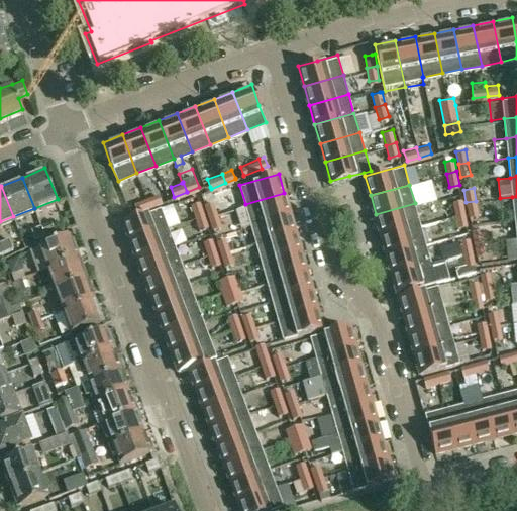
[(162,201),(158,192),(146,196),(149,206),(162,201)]
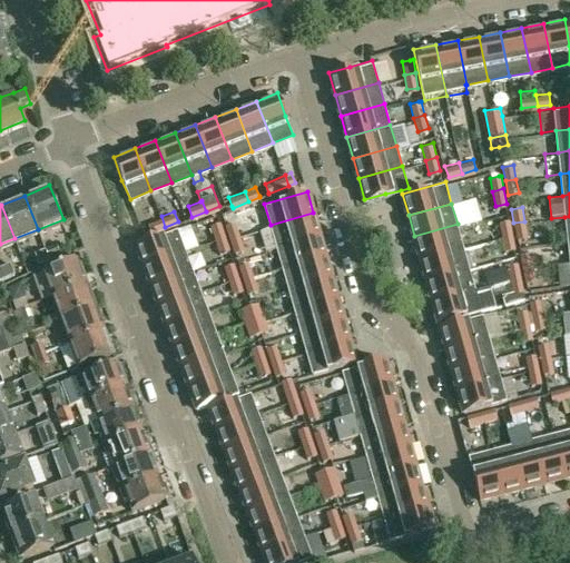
[(271,225),(276,246),(320,234),(313,213),(271,225)]
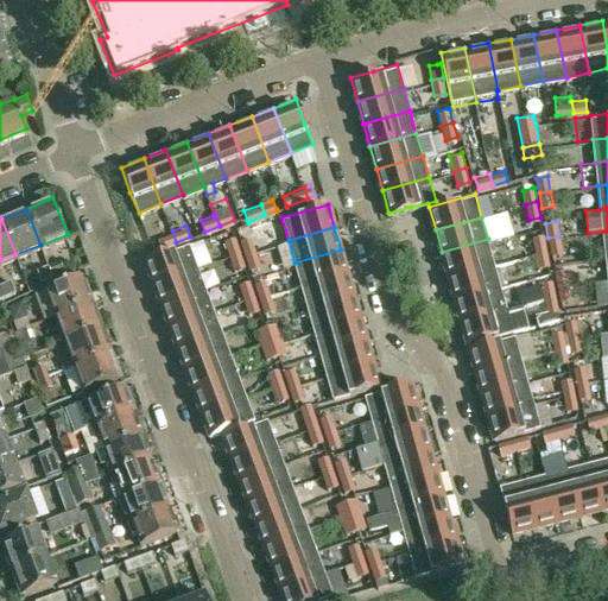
[(158,236),(162,247),(163,248),(176,242),(172,231),(158,236)]
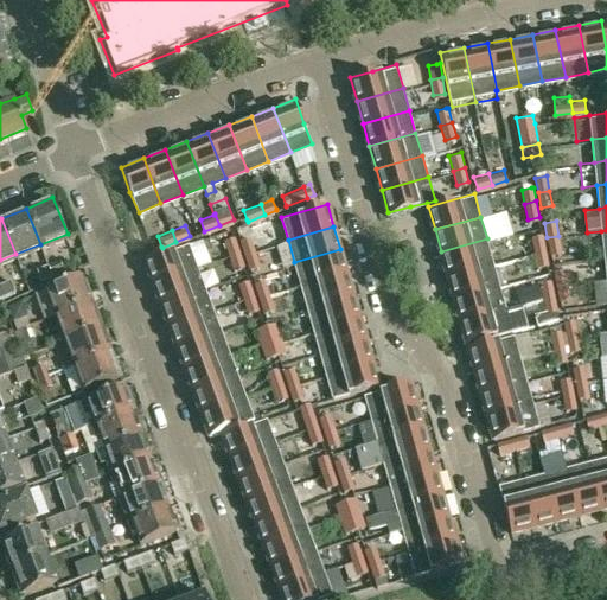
[(531,235),(534,250),(545,247),(543,233),(531,235)]
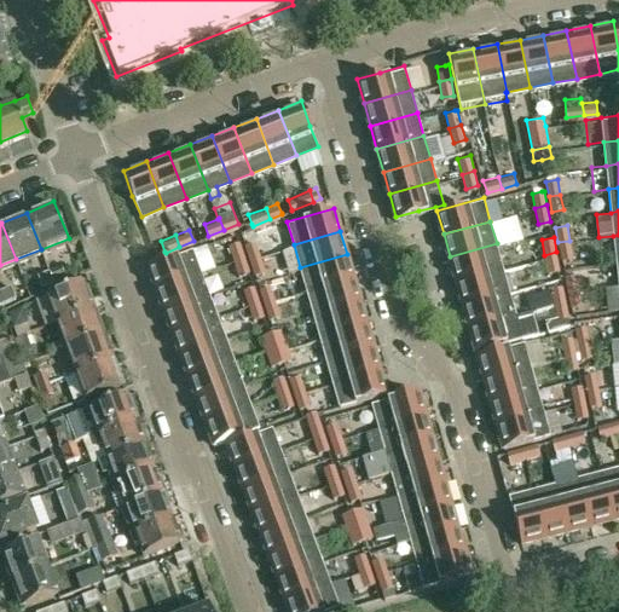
[(239,238),(239,240),(229,243),(232,257),(244,253),(239,238)]
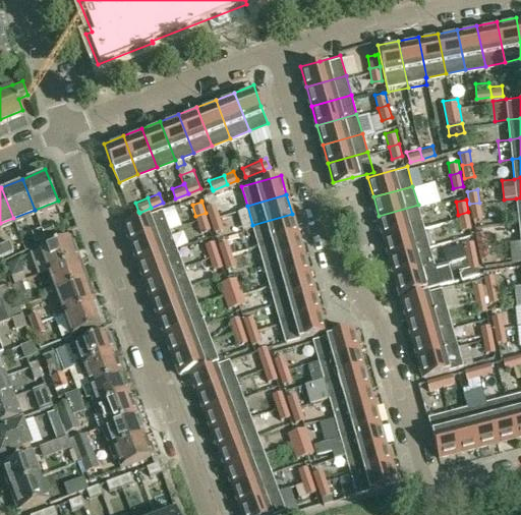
[(216,201),(207,204),(206,204),(210,217),(220,214),(216,201)]
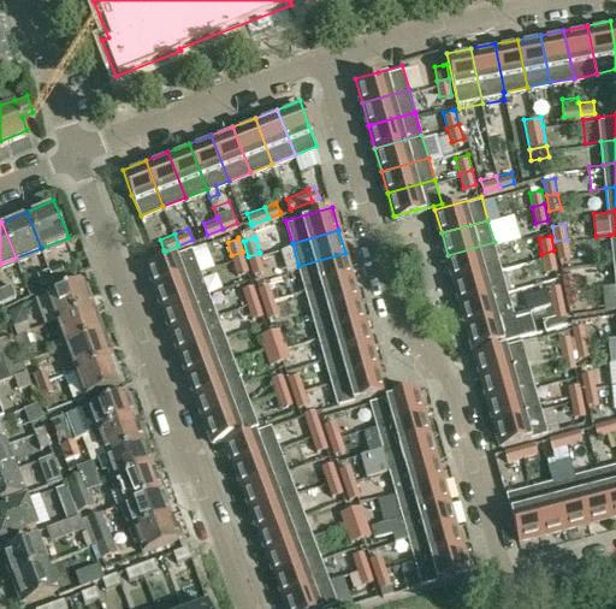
[(555,241),(558,256),(570,254),(567,240),(555,241)]
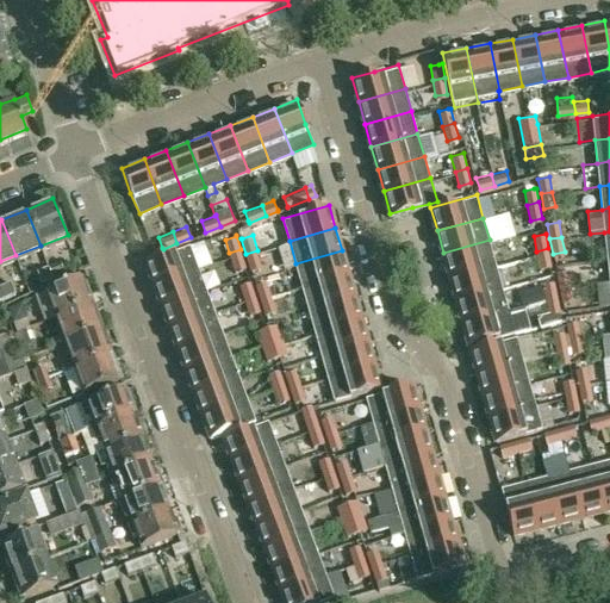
[(443,253),(449,275),(496,262),(490,240),(443,253)]
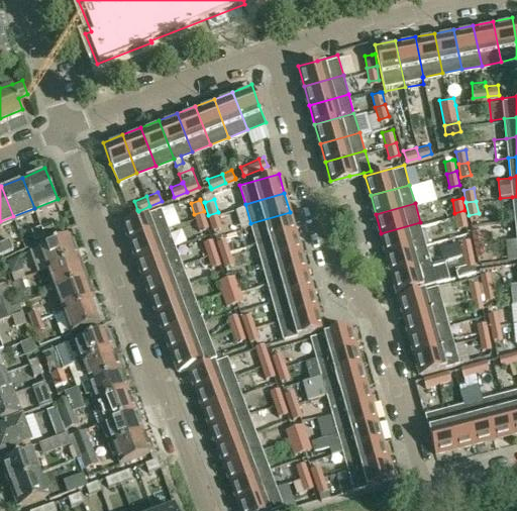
[(166,218),(161,205),(122,219),(129,238),(168,224),(172,223),(170,217),(166,218)]
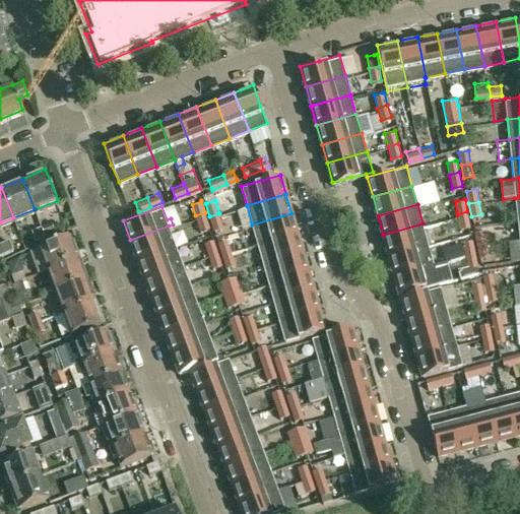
[(469,225),(468,216),(467,211),(457,214),(459,227),(469,225)]
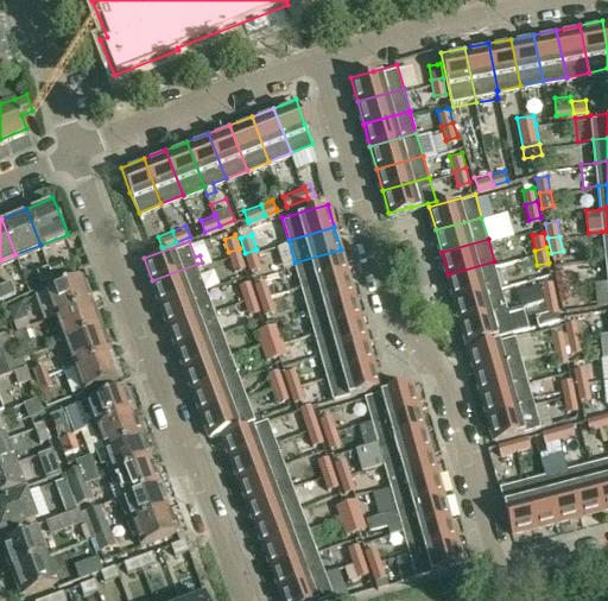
[(245,264),(240,248),(228,252),(234,267),(245,264)]
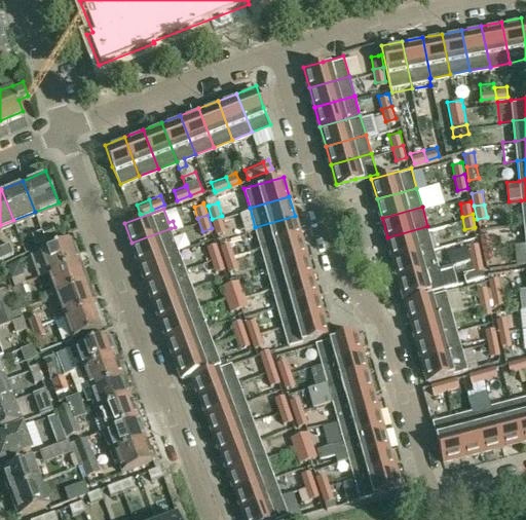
[(225,228),(222,216),(212,219),(215,231),(225,228)]
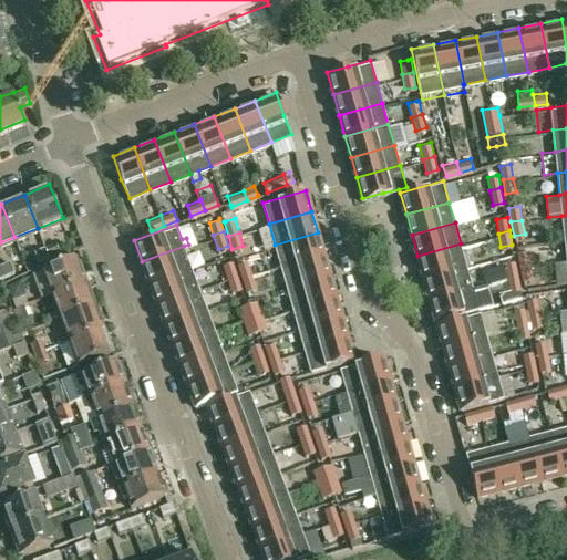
[(275,245),(280,266),(323,252),(318,232),(275,245)]
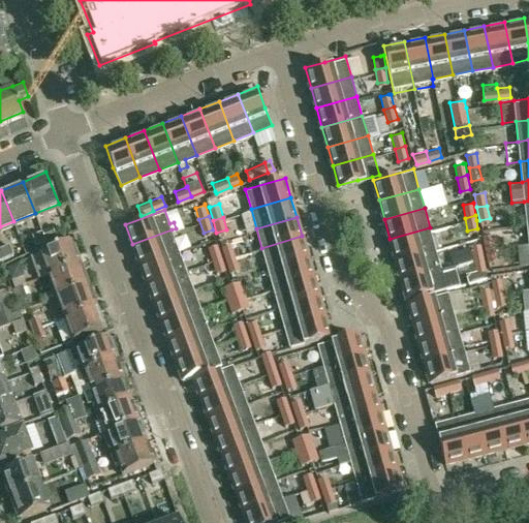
[(52,223),(41,227),(45,237),(55,233),(52,223)]
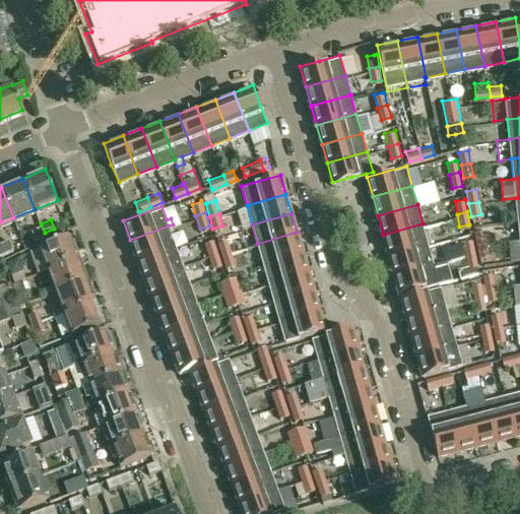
[(34,237),(45,233),(41,223),(30,228),(34,237)]
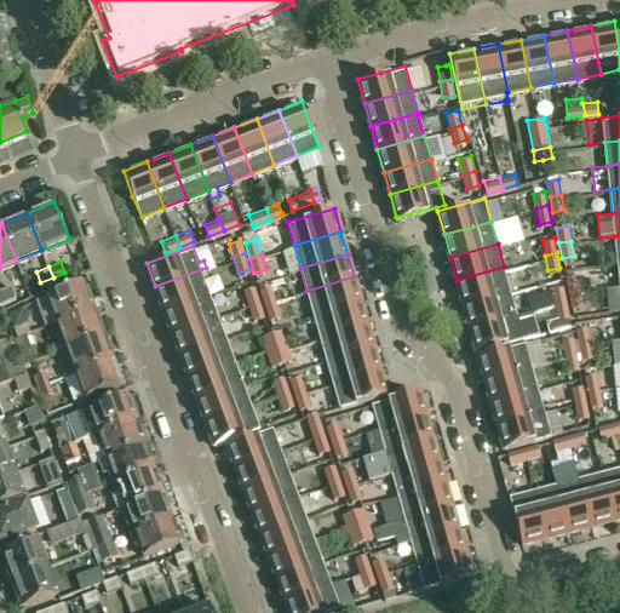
[(457,280),(464,303),(510,290),(504,267),(457,280)]
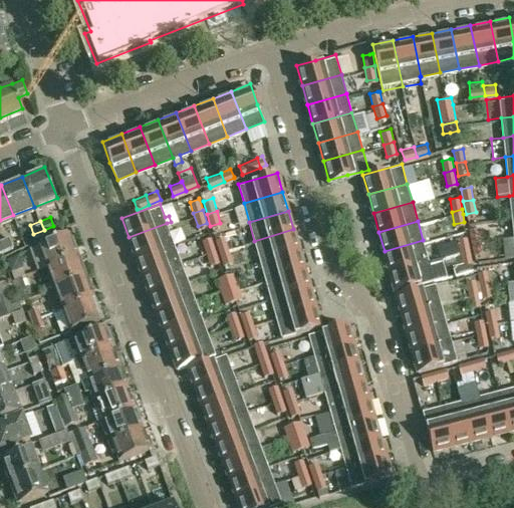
[(129,237),(136,256),(174,241),(167,223),(129,237)]
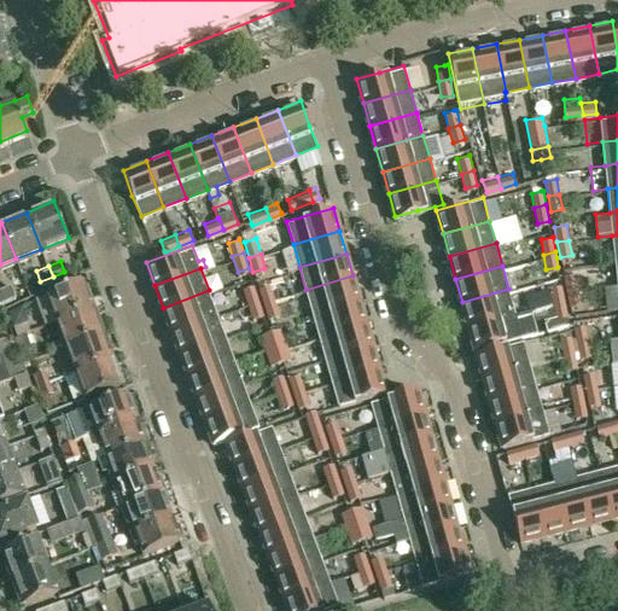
[(575,272),(563,274),(566,289),(578,286),(575,272)]
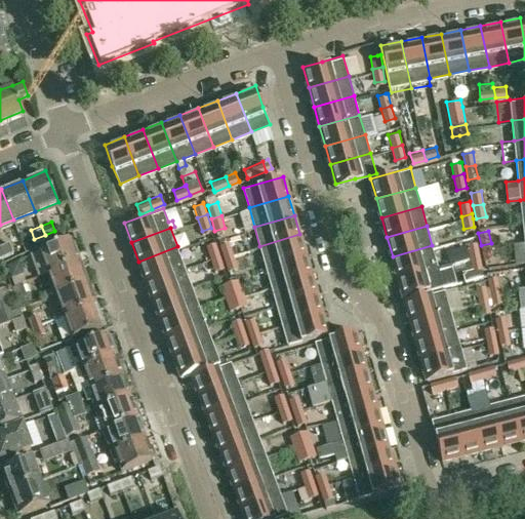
[(259,246),(266,265),(305,253),(299,234),(259,246)]
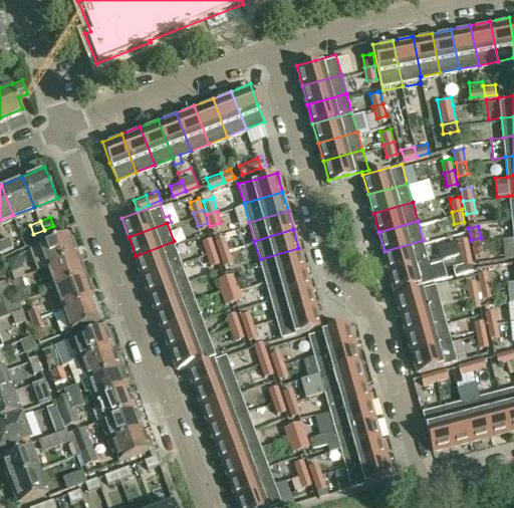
[(68,230),(37,242),(45,263),(76,252),(68,230)]
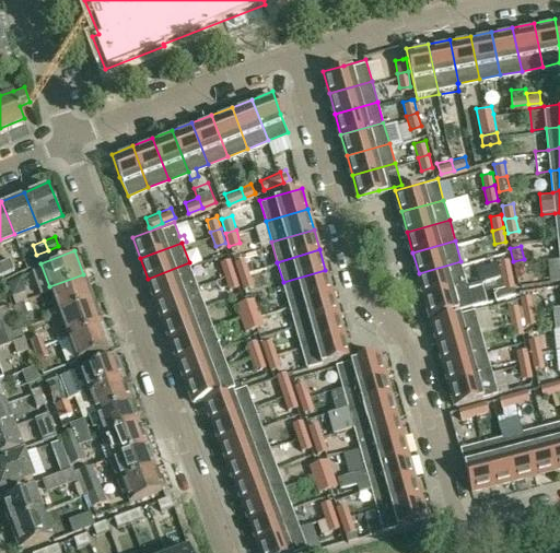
[(508,257),(506,250),(486,254),(490,274),(501,273),(512,270),(509,256),(508,257)]
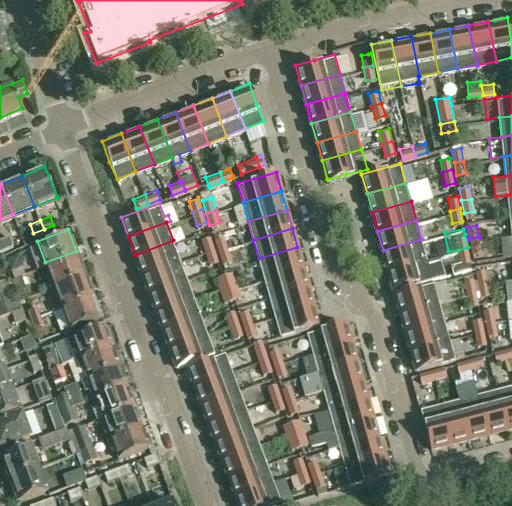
[(0,240),(3,248),(13,244),(9,233),(0,236),(0,240)]
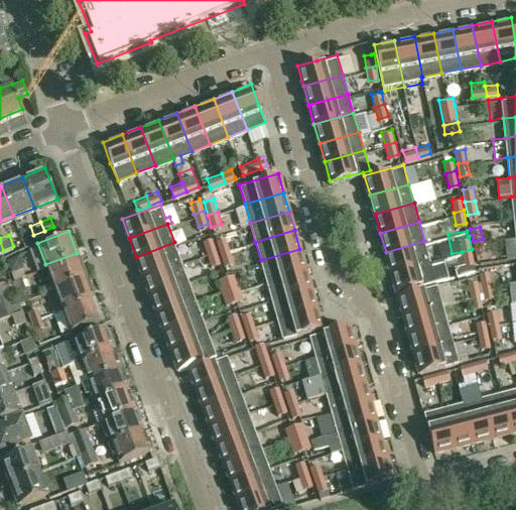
[(212,236),(211,237),(203,240),(207,252),(216,248),(212,236)]
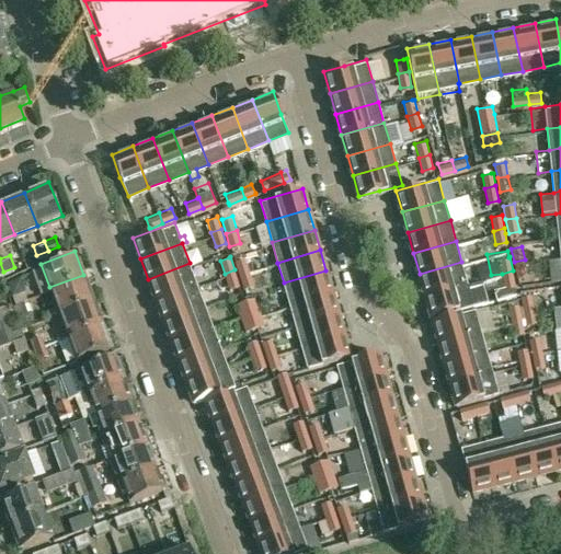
[(235,260),(239,274),(250,270),(250,269),(245,256),(235,260)]
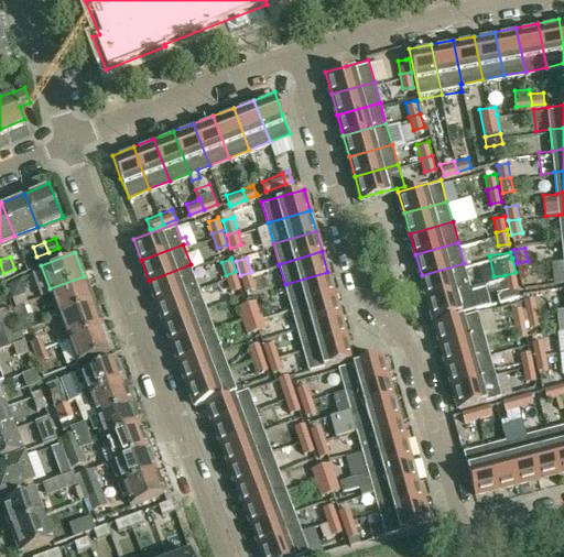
[(530,275),(528,261),(517,263),(519,277),(530,275)]
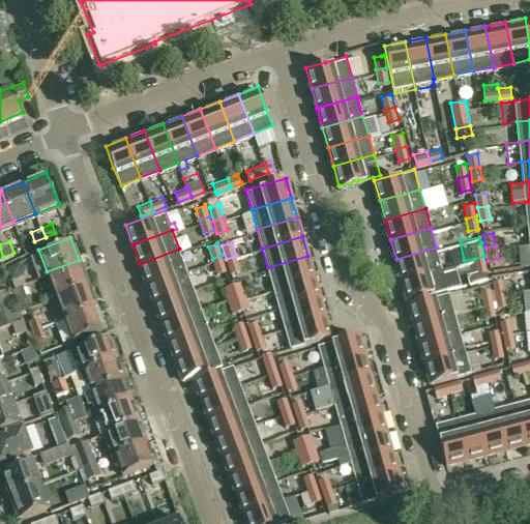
[(396,259),(402,279),(442,267),(436,248),(396,259)]
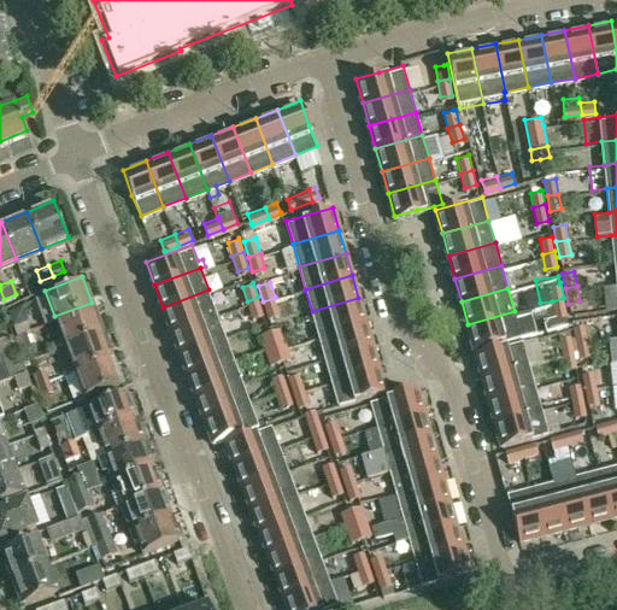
[(163,308),(171,329),(217,312),(209,289),(163,308)]
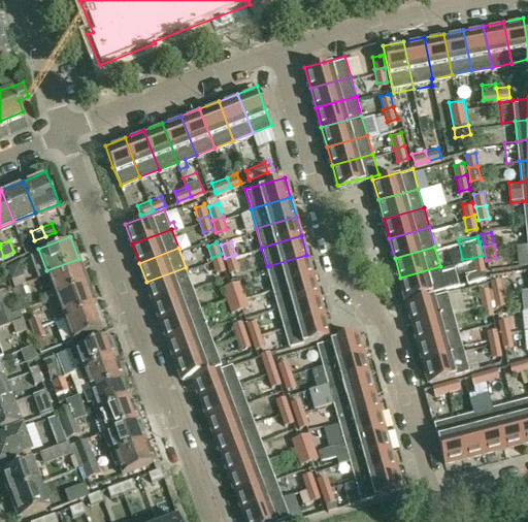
[(225,258),(228,266),(229,270),(244,265),(240,253),(235,254),(235,255),(225,258)]
